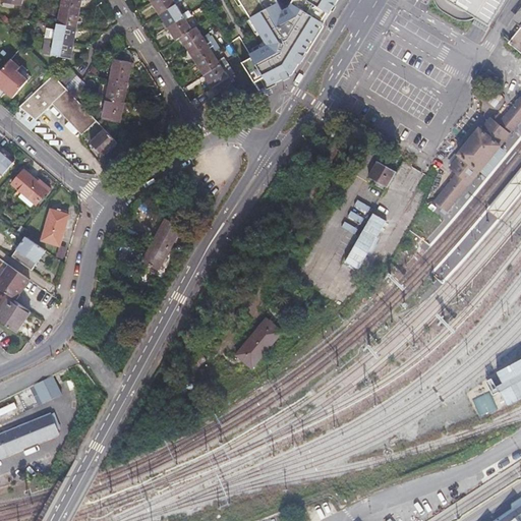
[(61,0),(60,9),(79,13),(80,0),(61,0)]
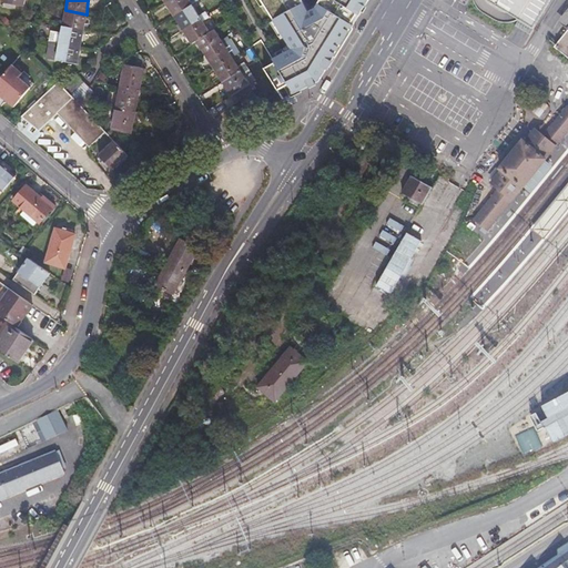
[(174,17),(191,6),(186,0),(169,0),(165,2),(174,17)]
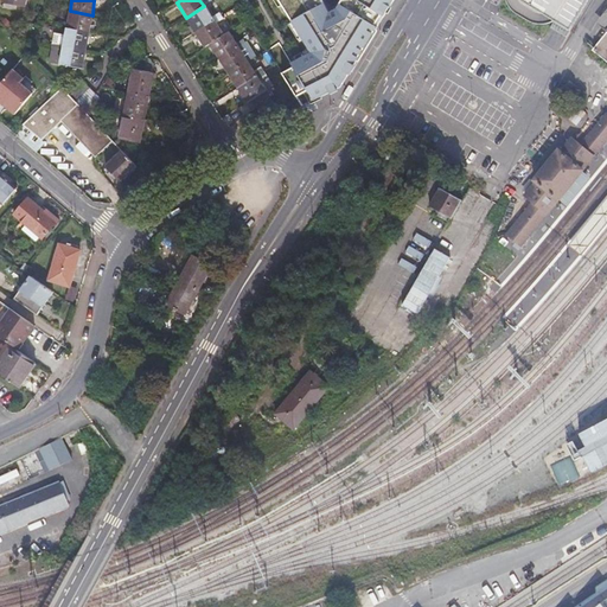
[(304,107),(334,91),(391,0),(347,0),(338,16),(328,20),(317,0),(273,0),(304,52),(292,59),(280,38),(266,45),(304,107)]
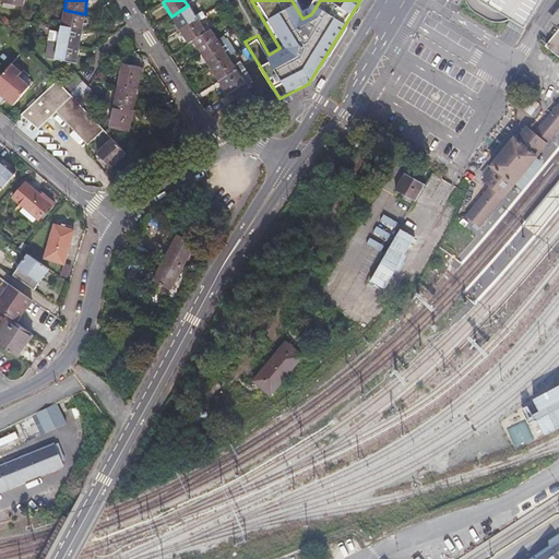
[(467,0),(470,8),(482,18),(499,22),(511,21),(519,25),(525,30),(543,0),(467,0)]
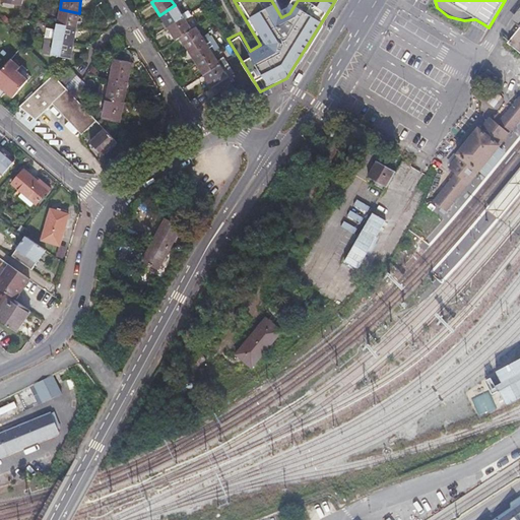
[(159,15),(168,27),(183,18),(175,5),(159,15)]
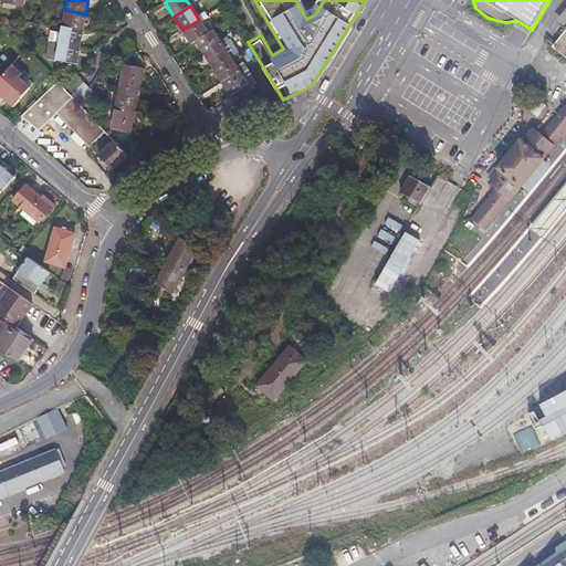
[(65,10),(62,28),(83,31),(86,14),(65,10)]
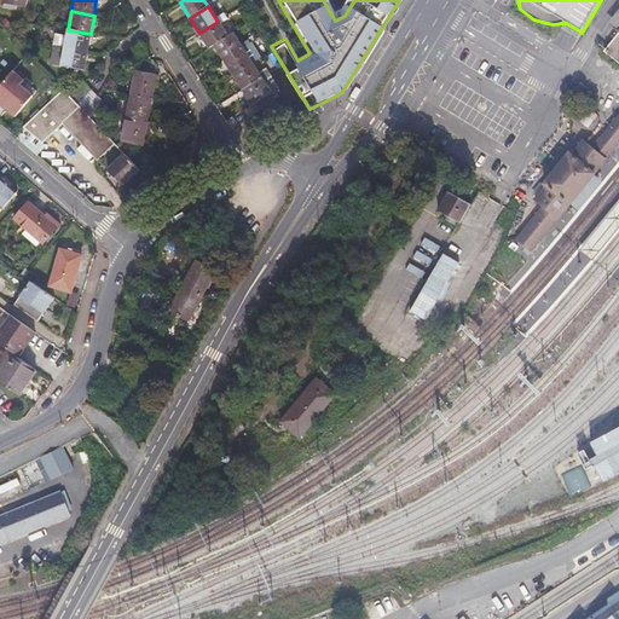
[(209,48),(214,45),(232,34),(223,18),(218,22),(200,33),(209,48)]
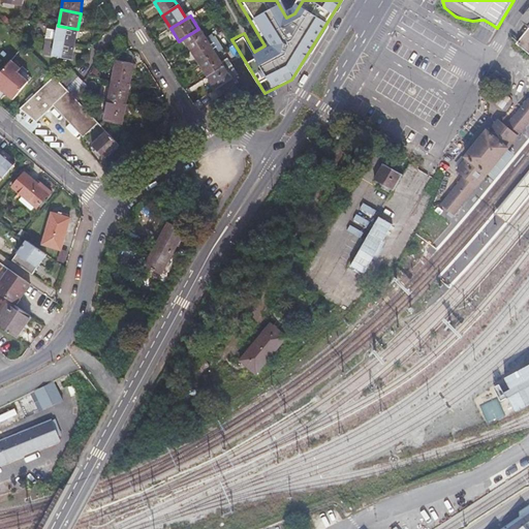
[(49,30),(47,40),(74,45),(78,29),(58,26),(57,31),(49,30)]
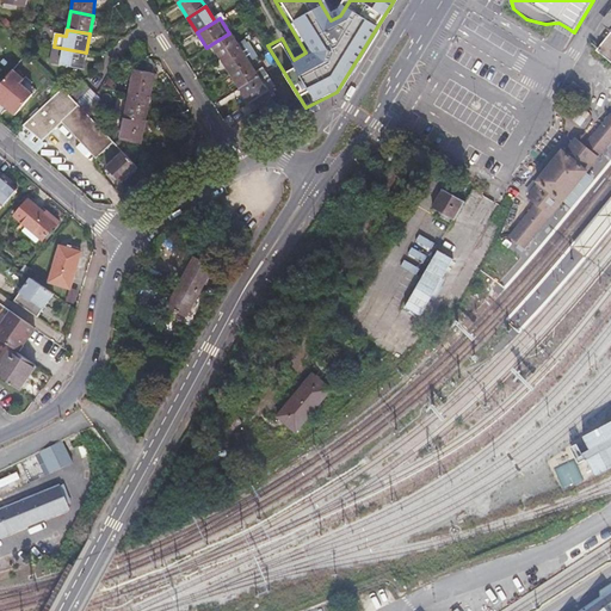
[(610,57),(610,31),(598,49),(610,57)]
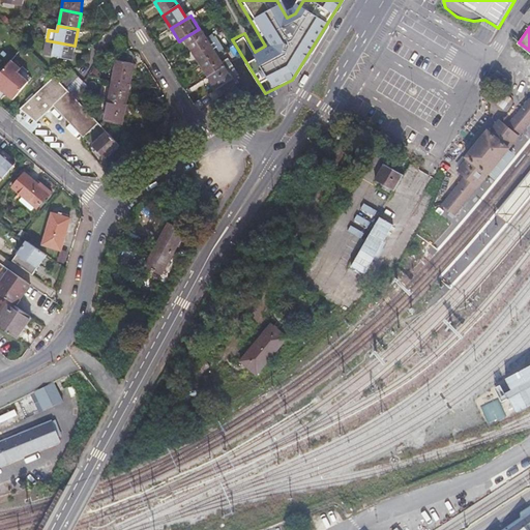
[(192,52),(206,41),(199,29),(183,38),(192,52)]
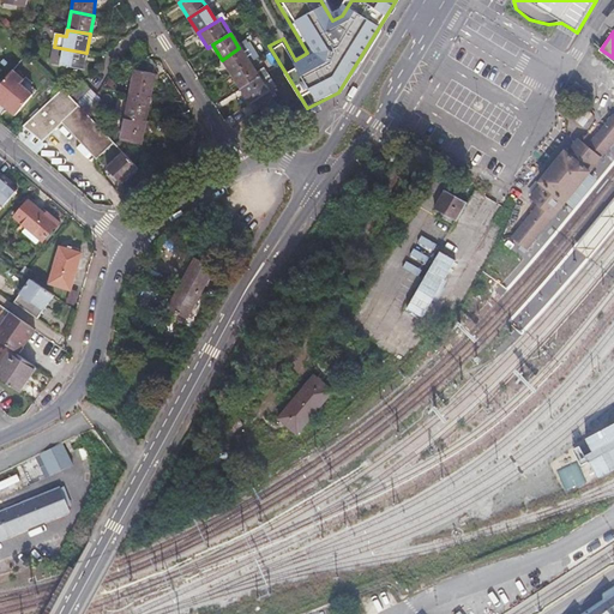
[(83,71),(86,53),(54,47),(52,65),(83,71)]
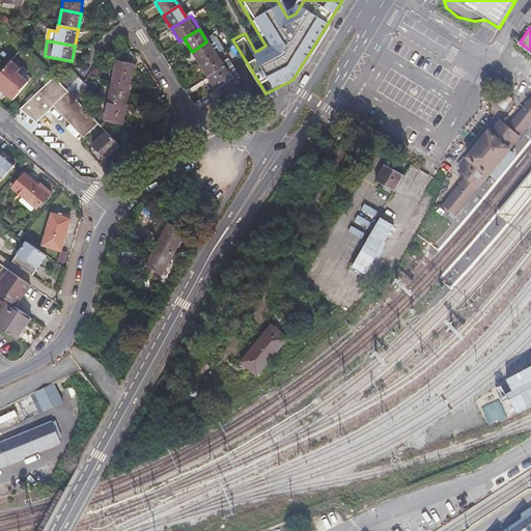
[(200,64),(215,55),(206,42),(192,52),(200,64)]
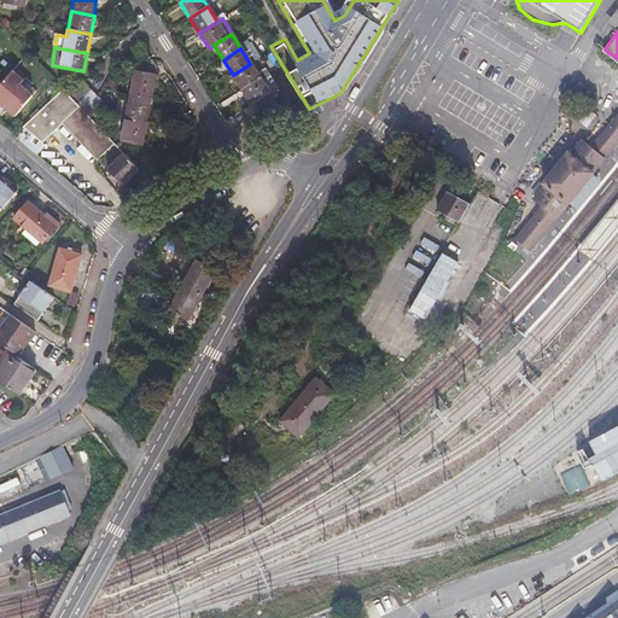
[(155,82),(156,74),(155,74),(156,65),(153,60),(138,58),(130,94),(151,98),(155,82)]
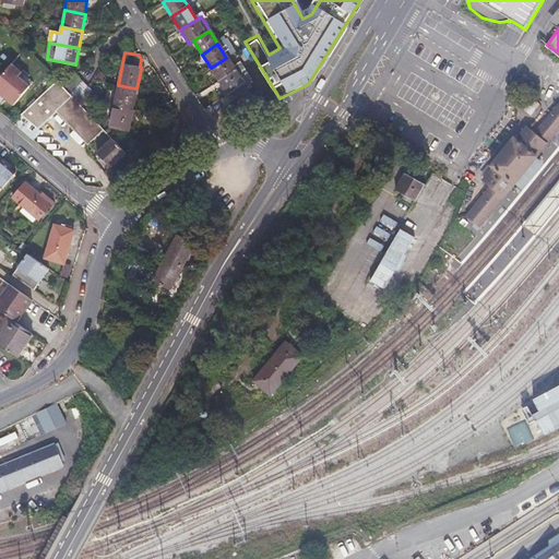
[(211,68),(219,82),(241,68),(239,64),(233,68),(226,58),(211,68)]
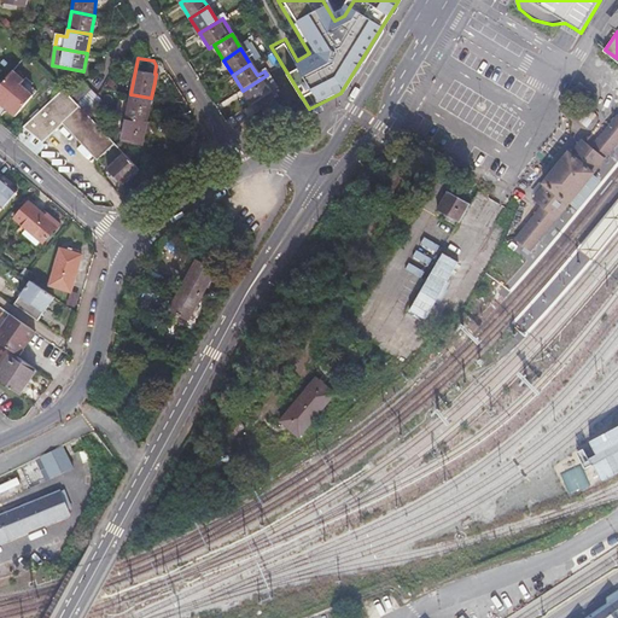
[(25,80),(15,71),(0,87),(0,103),(16,116),(34,95),(21,85),(25,80)]
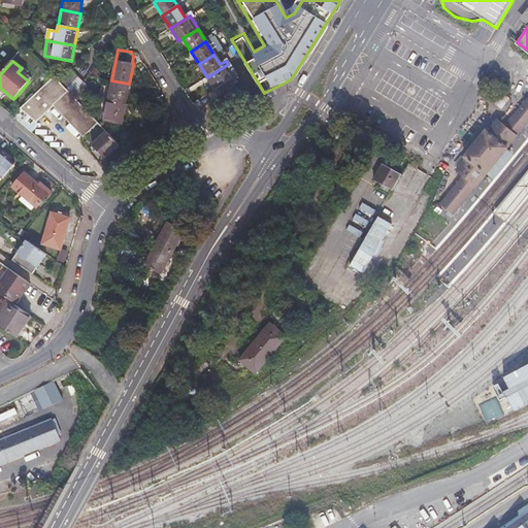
[(230,66),(228,64),(207,77),(220,97),(224,94),(231,106),(242,99),(224,70),(230,66)]
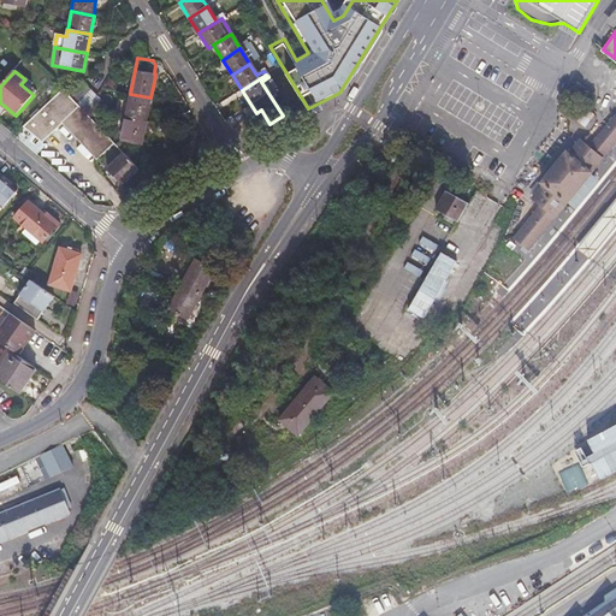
[(63,89),(23,126),(42,142),(63,123),(98,159),(114,143),(87,114),(101,100),(82,81),(69,95),(63,89)]
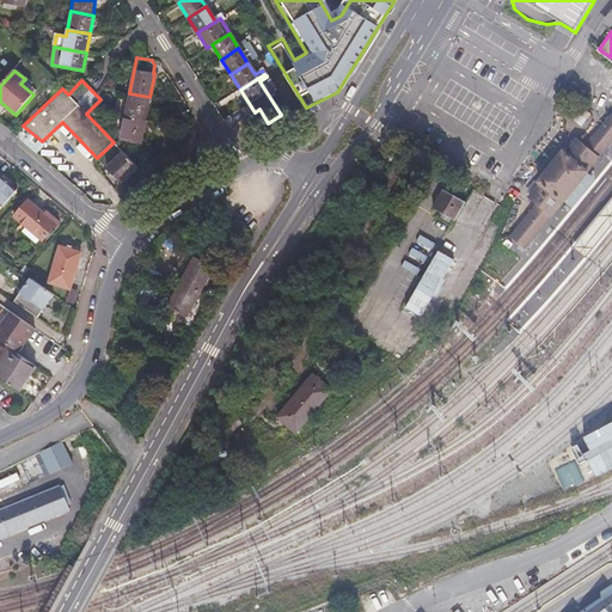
[(150,97),(129,93),(126,117),(146,121),(150,97)]
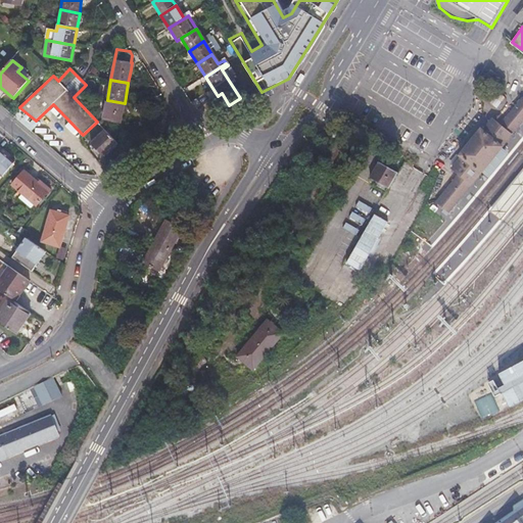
[(125,103),(107,100),(103,121),(121,124),(125,103)]
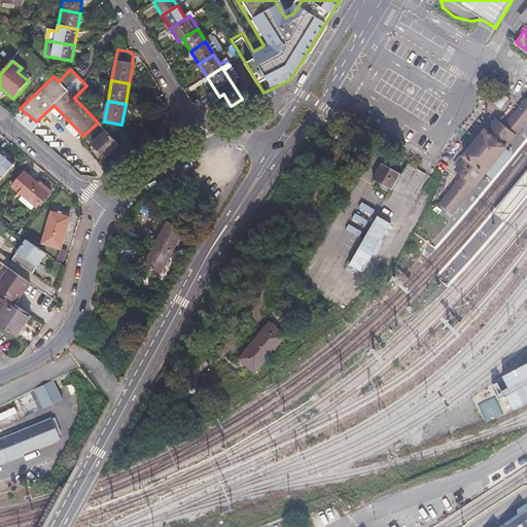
[(443,203),(452,211),(484,173),(497,156),(504,148),(526,119),(526,103),(526,102),(503,129),(496,123),(487,134),(485,133),(478,141),(465,157),(466,159),(462,164),(469,170),(443,203)]
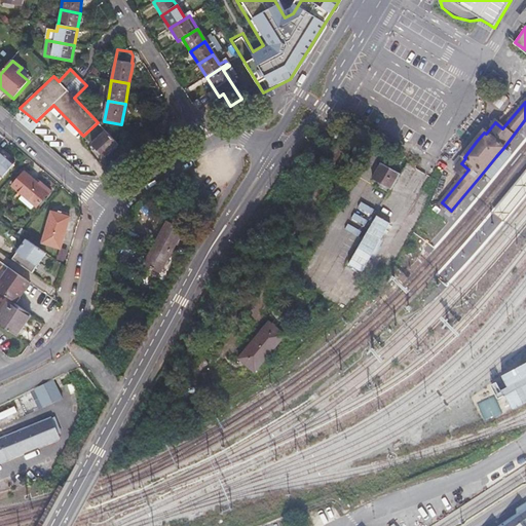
[(119,145),(106,130),(91,144),(105,157),(110,153),(119,145)]
